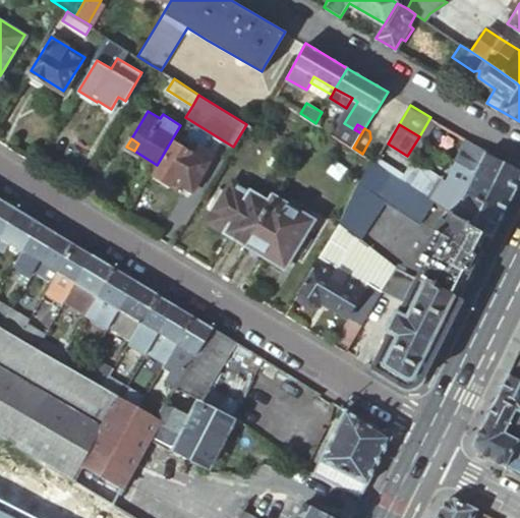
[(377,161),(386,146),(374,138),(365,154),(377,161)]
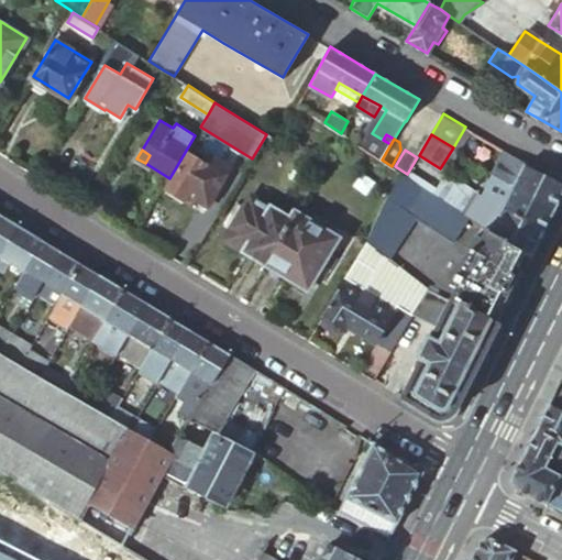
[(514,185),(526,162),(506,150),(493,172),(514,185)]
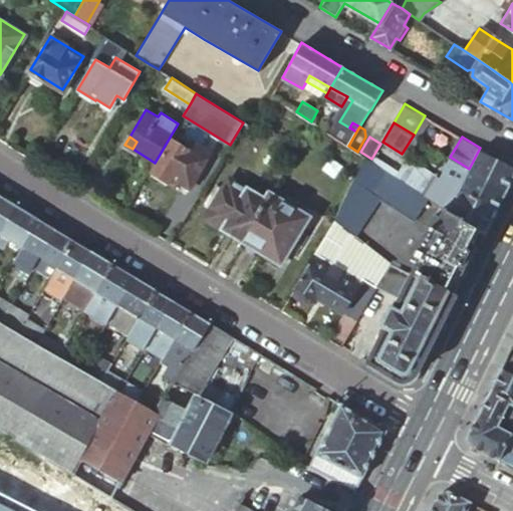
[(171,176),(179,181),(190,187),(210,153),(191,141),(187,149),(186,149),(187,147),(185,146),(184,148),(171,140),(152,172),(168,182),(171,176)]
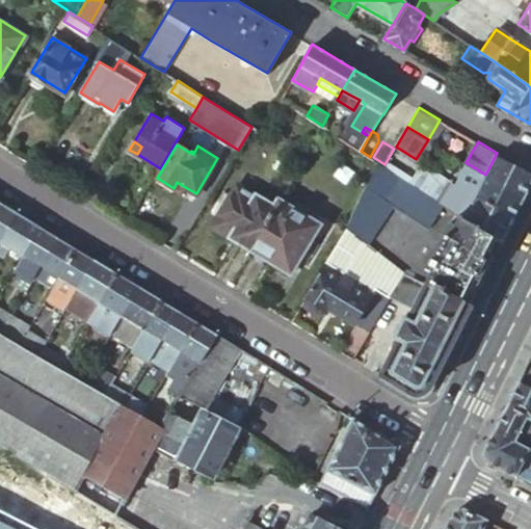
[(430,170),(394,149),(385,164),(420,186),(430,170)]
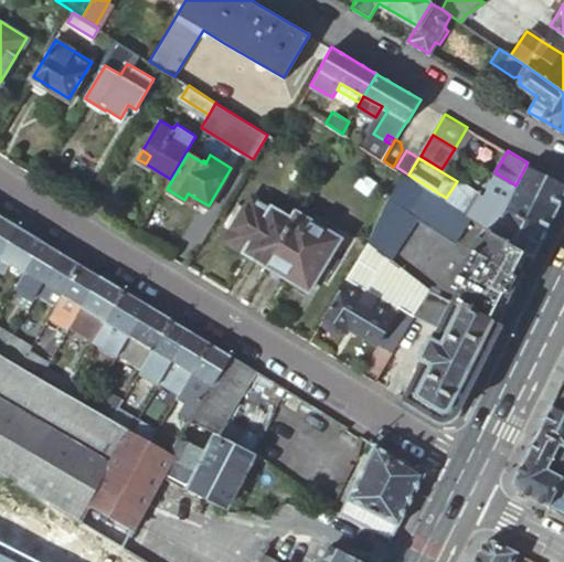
[(563,182),(528,162),(515,186),(540,199),(557,209),(563,195),(563,182)]
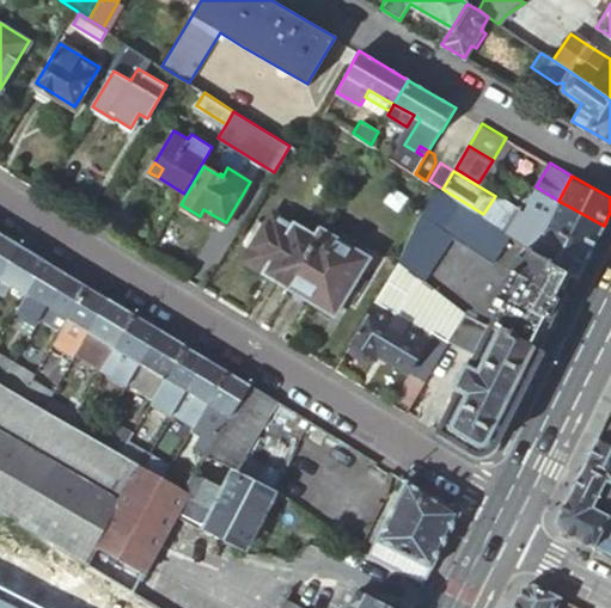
[(441,191),(438,188),(421,214),(433,221),(450,196),(441,191)]
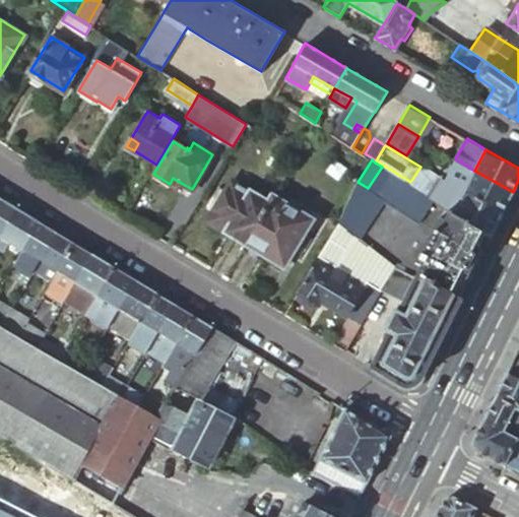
[(358,182),(339,221),(360,237),(384,199),(419,221),(434,200),(389,171),(375,193),(368,188),(358,182)]
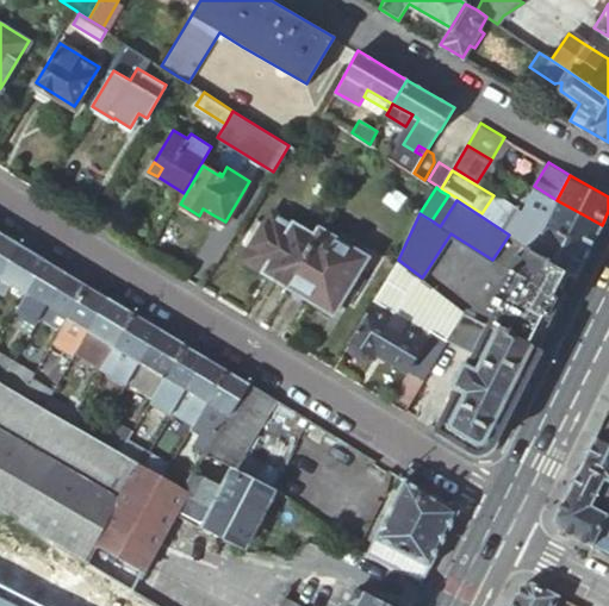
[(557,200),(546,224),(555,229),(590,249),(602,225),(583,214),(557,200)]
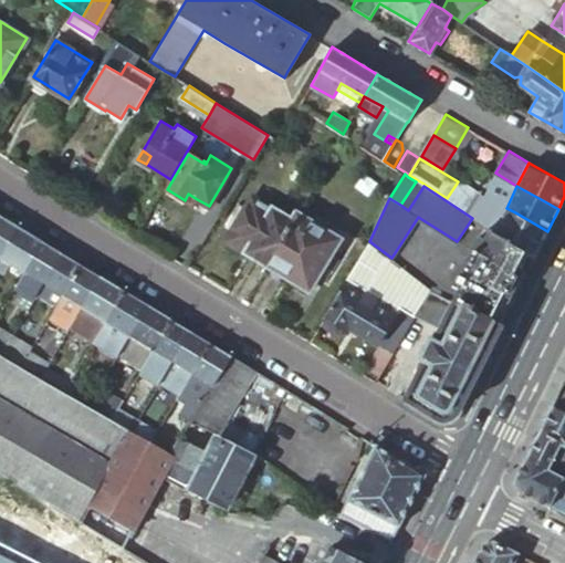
[(192,205),(197,199),(188,194),(185,200),(192,205)]
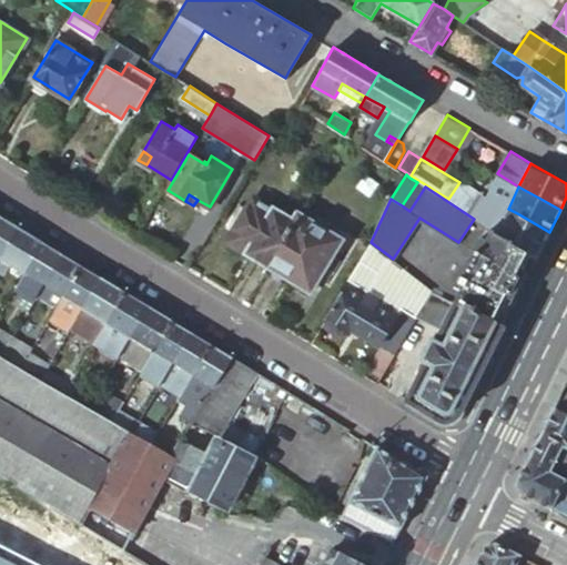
[(269,264),(293,222),(253,198),(228,240),(269,264)]
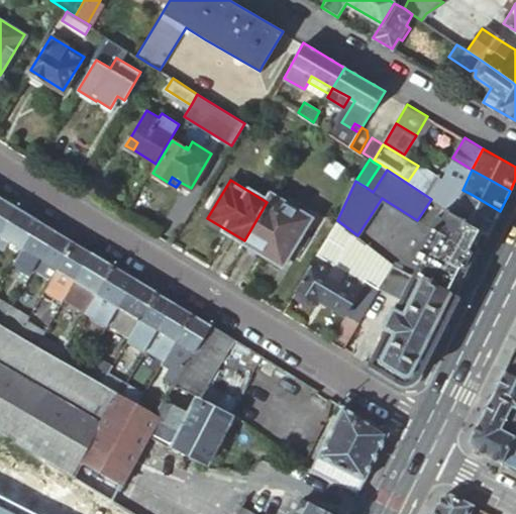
[(433,199),(451,210),(459,195),(442,185),(433,199)]
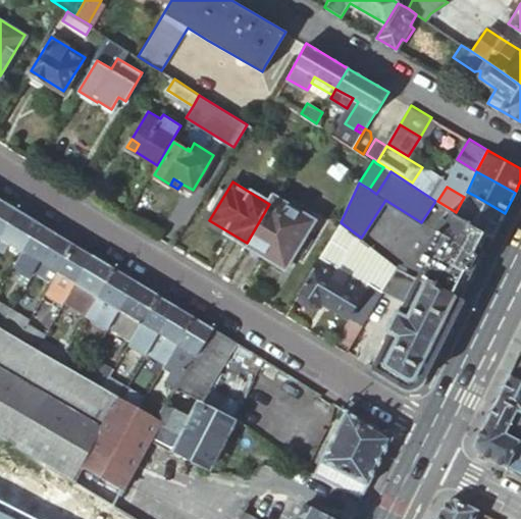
[(488,232),(493,236),(505,213),(475,196),(467,192),(464,197),(456,212),(456,214),(479,227),(488,232)]
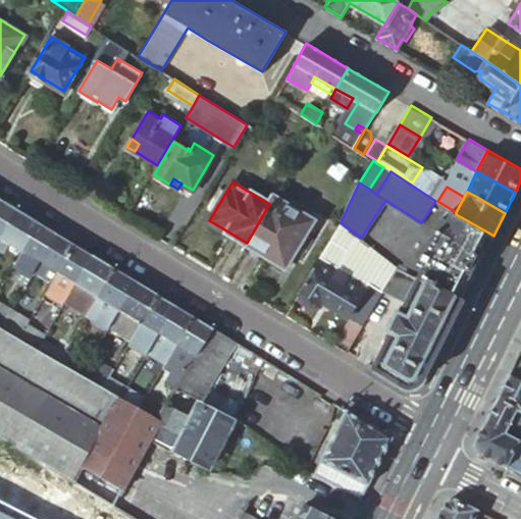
[(312,220),(273,197),(269,204),(247,243),(284,265),(312,220)]
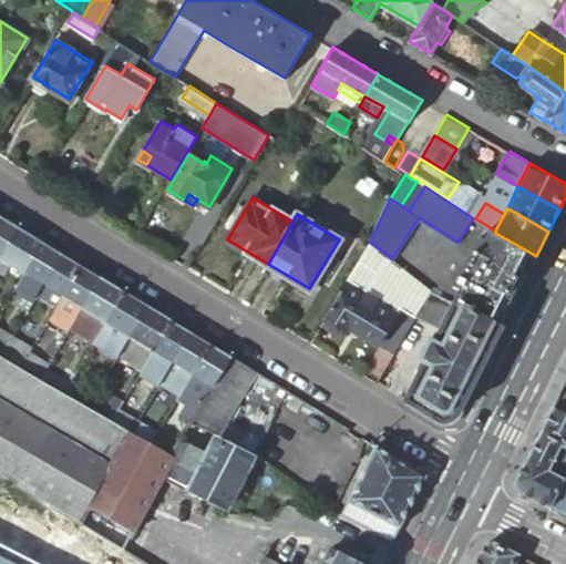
[(0,257),(19,226),(0,215),(0,257)]
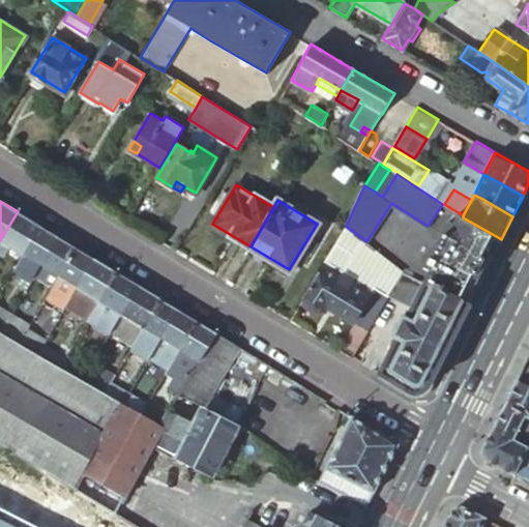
[(23,254),(40,226),(18,211),(0,240),(23,254)]
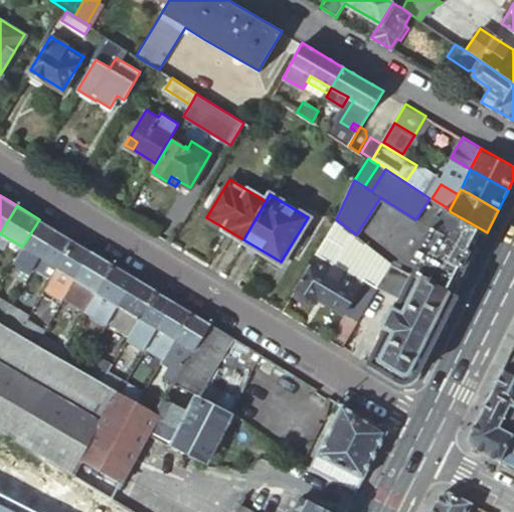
[(419,258),(411,273),(450,292),(458,276),(482,229),(473,224),(450,211),(449,212),(444,209),(440,217),(435,214),(414,254),(419,258)]
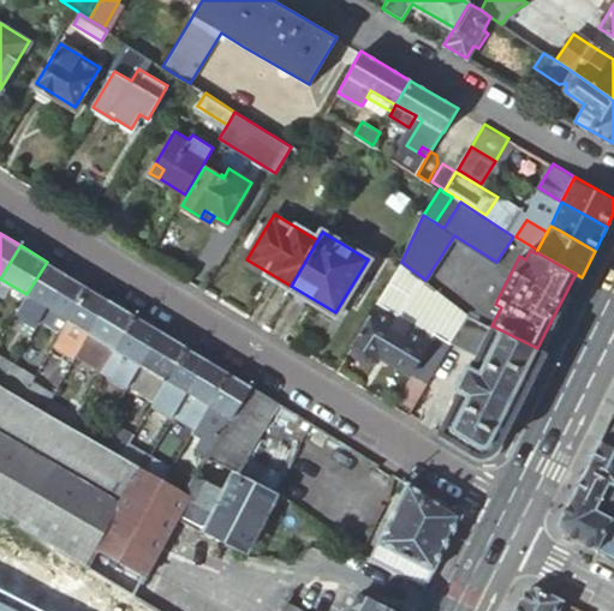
[(41,318),(67,274),(47,262),(27,294),(21,305),(16,312),(37,325),(41,318)]
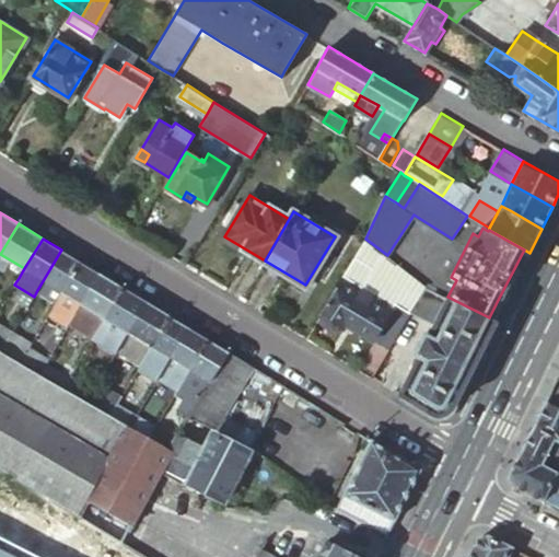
[(387,255),(365,239),(351,263),(342,277),(394,308),(408,316),(410,312),(426,286),(392,259),(387,255)]
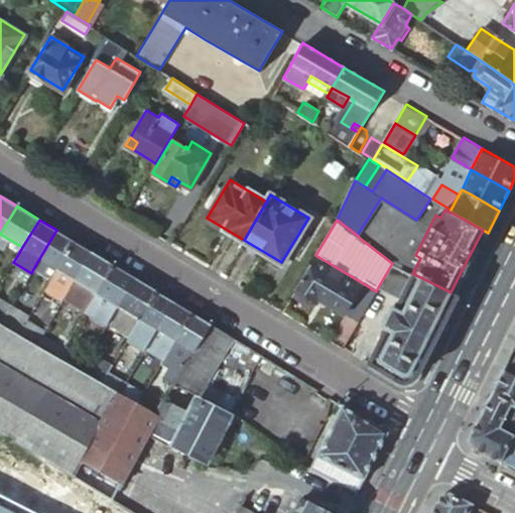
[(52,278),(76,241),(56,230),(34,267),(52,278)]
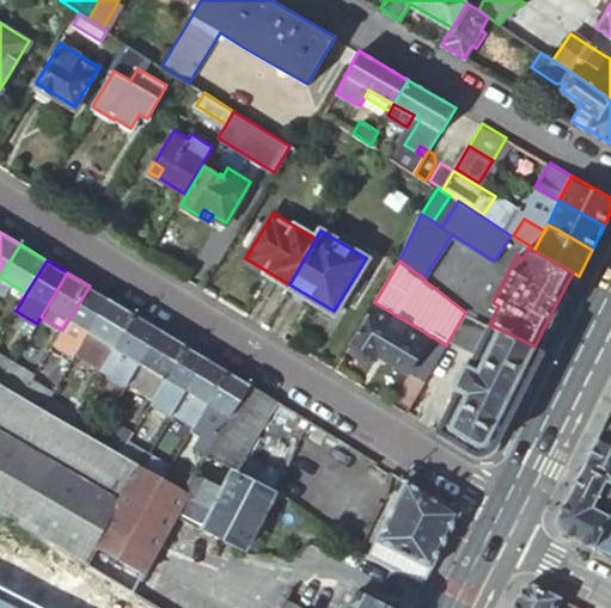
[(79,349),(110,298),(90,286),(62,330),(59,336),(79,349)]
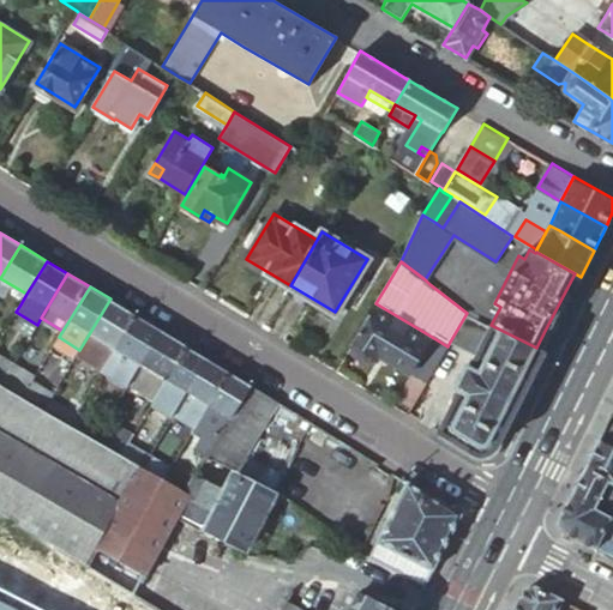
[(108,362),(137,315),(110,299),(79,350),(77,354),(103,370),(108,362)]
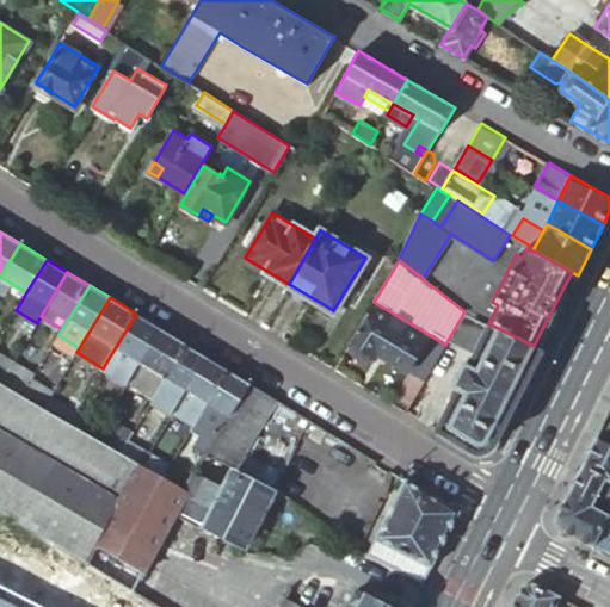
[(430,335),(374,302),(350,342),(353,345),(352,346),(355,352),(365,358),(370,357),(371,355),(374,357),(376,352),(408,371),(430,335)]
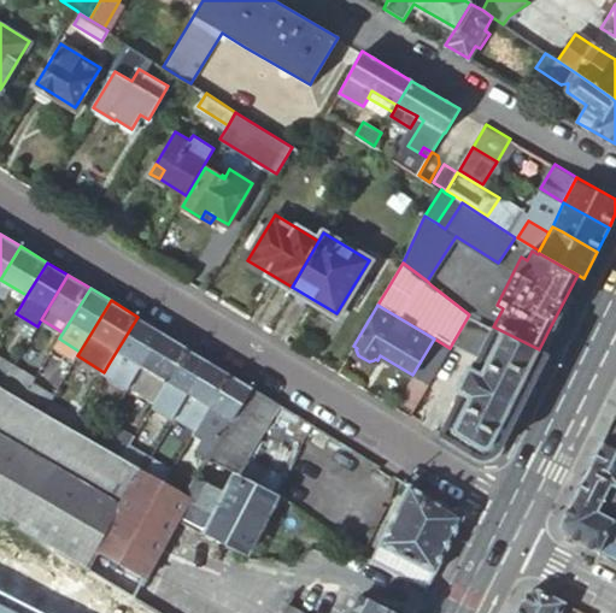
[(504,436),(545,353),(539,349),(493,326),(469,316),(469,314),(452,343),(481,358),(473,373),(468,371),(457,392),(462,395),(443,434),(469,451),(471,452),(475,453),(477,454),(480,455),(482,457),(485,457),(487,455),(490,455),(492,454),(494,452),(498,448),(504,436)]
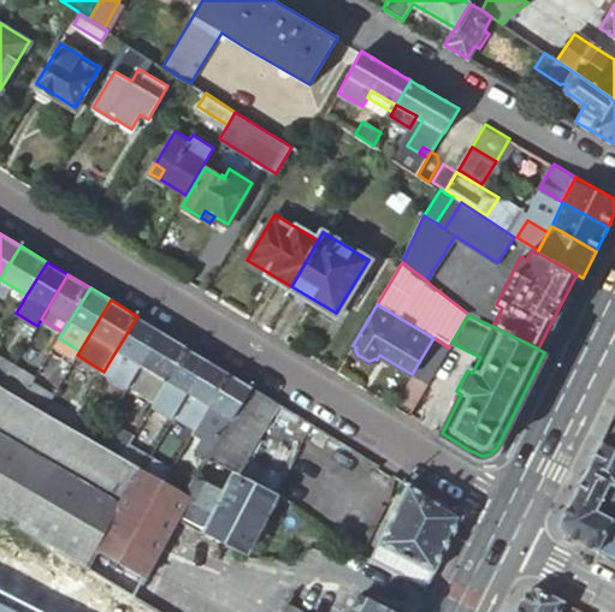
[(141,364),(163,332),(137,316),(108,363),(104,372),(129,386),(130,384),(141,364)]
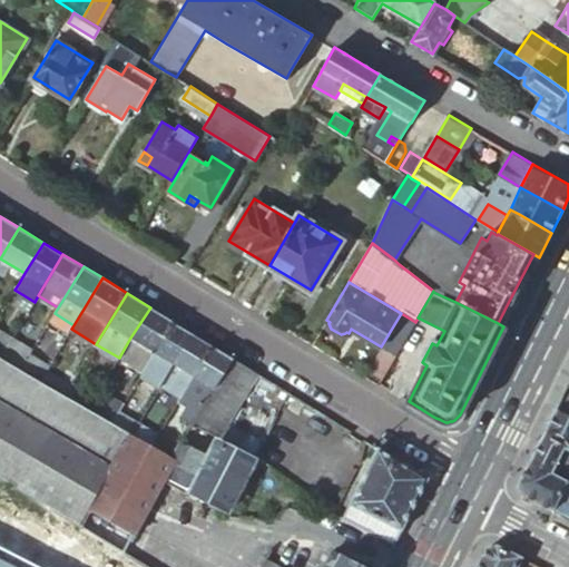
[(144,370),(174,321),(150,308),(130,338),(120,355),(144,370)]
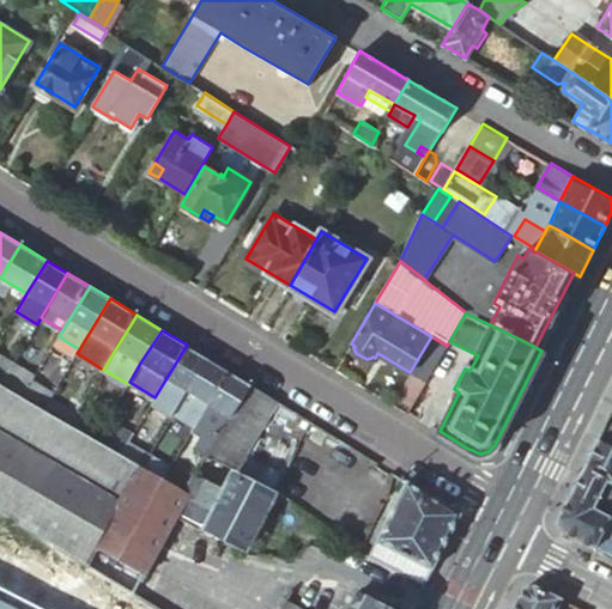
[(76,355),(77,353),(79,349),(59,336),(54,342),(76,355)]
